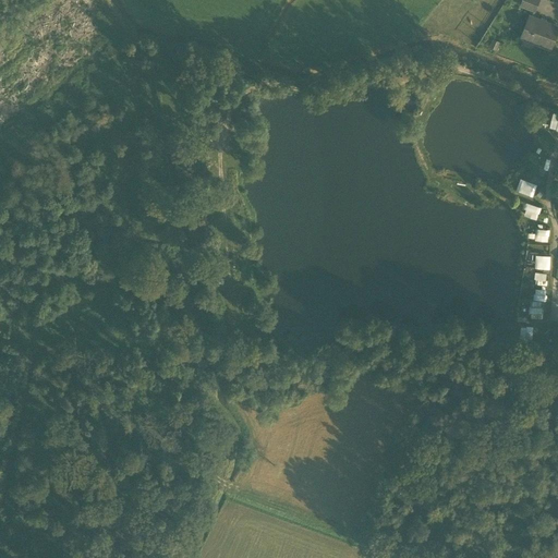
[(523,0),(521,5),(535,11),(538,0),(523,0)]
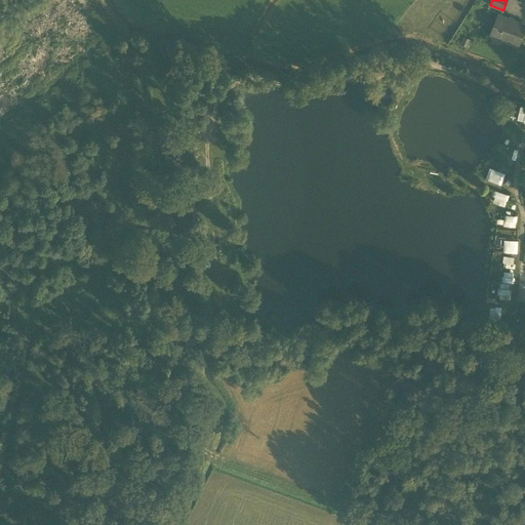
[(490,36),(518,46),(524,29),(524,25),(498,15),(490,36)]
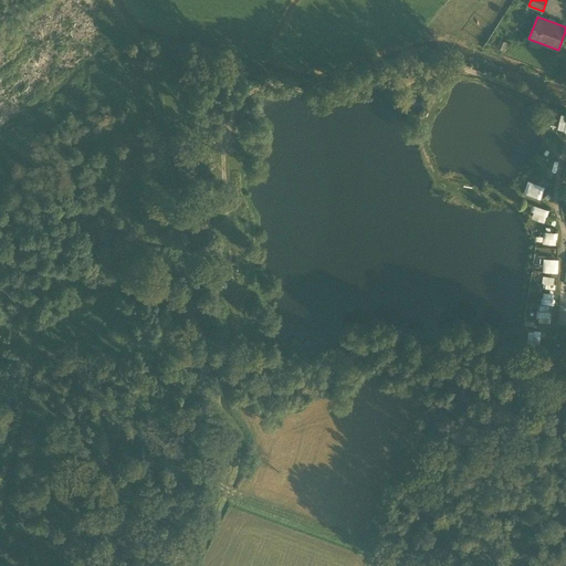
[(565,114),(561,114),(556,128),(565,130),(565,114)]
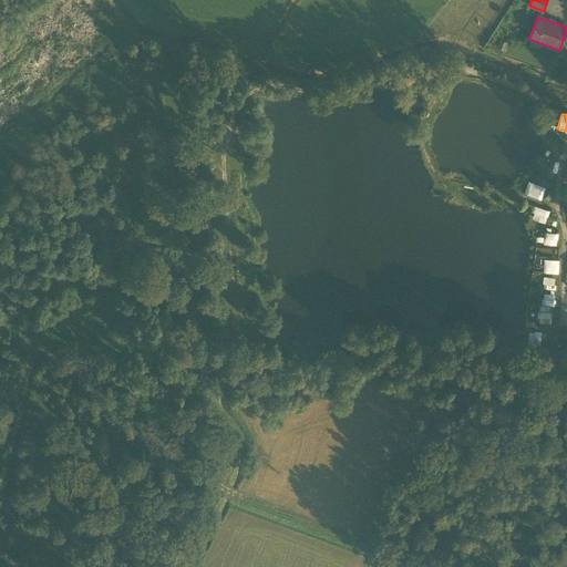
[(524,193),(540,199),(545,187),(528,181),(524,193)]
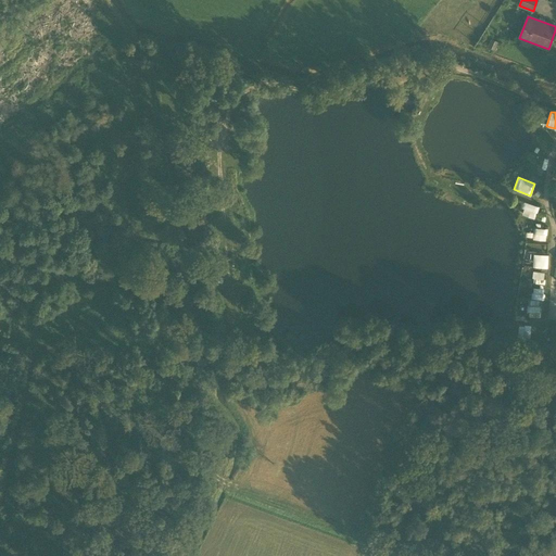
[(523,201),(519,213),(533,218),(539,206),(523,201)]
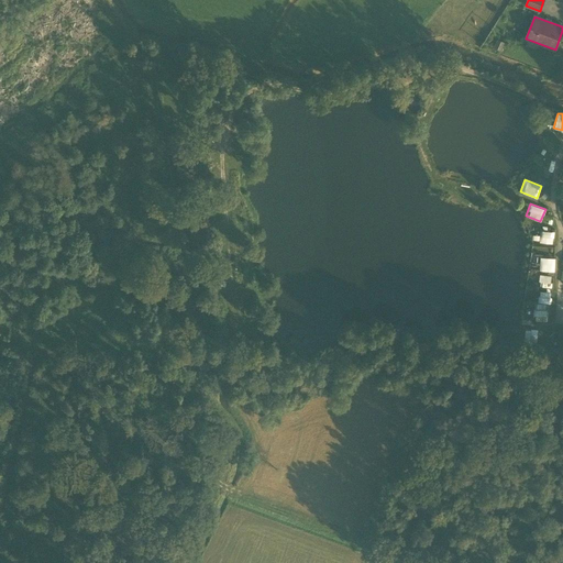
[(539,242),(553,242),(553,230),(540,230),(539,242)]
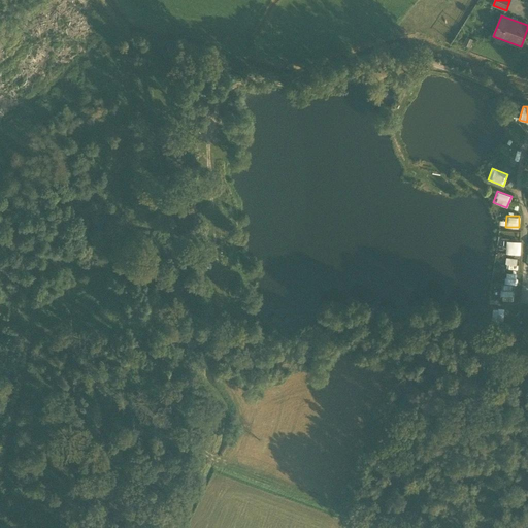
[(506,240),(505,253),(520,254),(521,240),(506,240)]
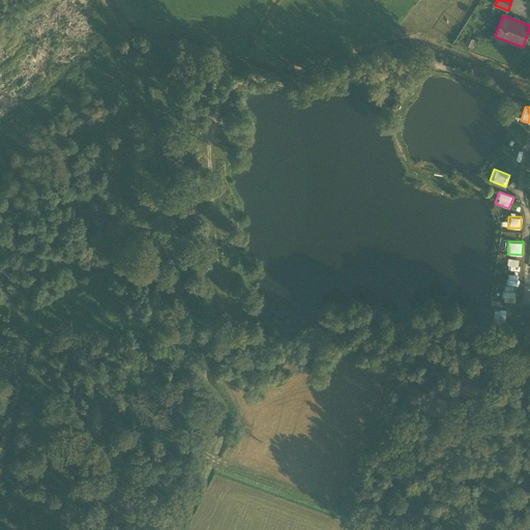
[(507,258),(507,269),(519,269),(519,258),(507,258)]
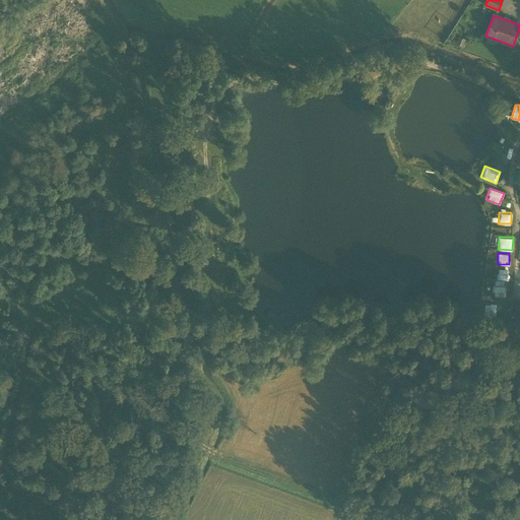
[(496,280),(510,280),(510,267),(496,267),(496,280)]
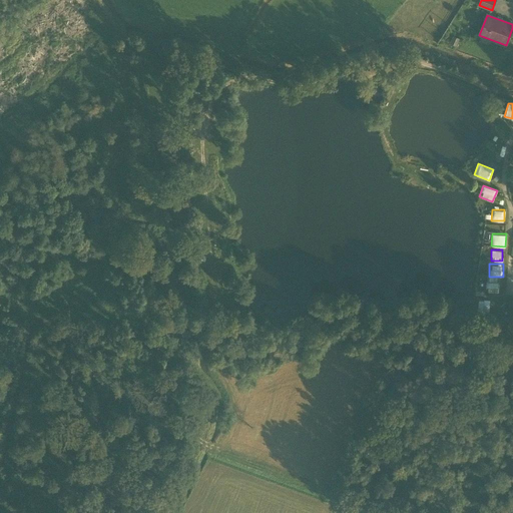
[(498,292),(498,281),(487,281),(487,292),(498,292)]
